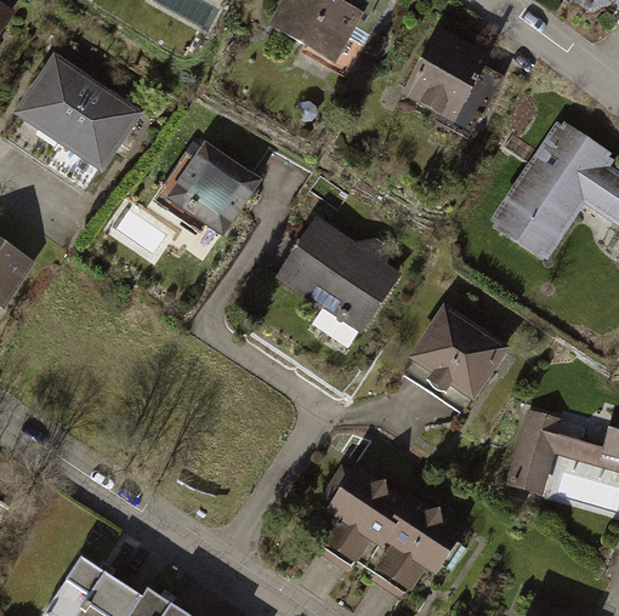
[(280,0),(268,23),(304,43),(297,51),(344,77),(375,20),(339,0),(280,0)]
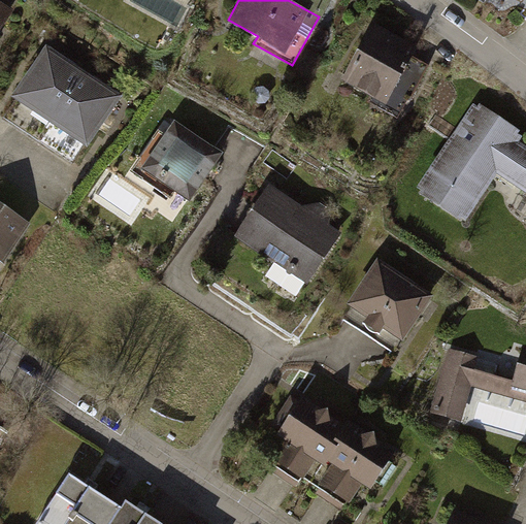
[(0,27),(10,11),(0,4),(0,27)]
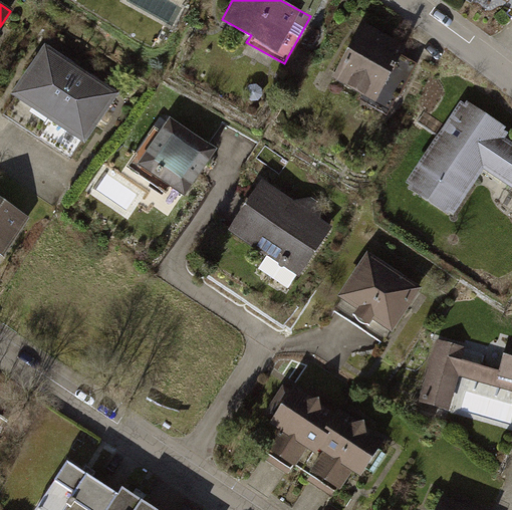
[(408,46),(364,22),(333,78),(361,93),(358,97),(387,113),(415,62),(403,55),(408,46)]
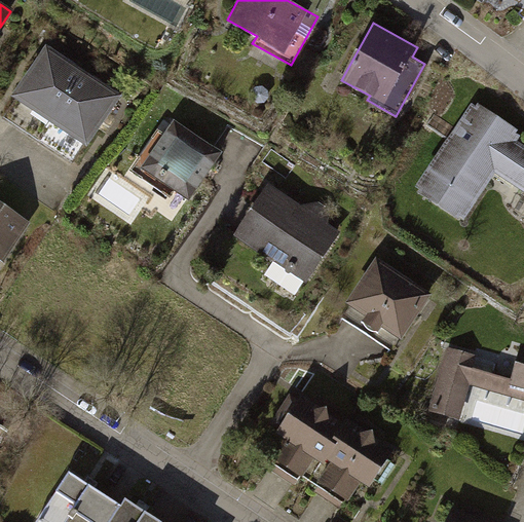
[(120,100),(46,49),(14,98),(88,147),(120,100)]
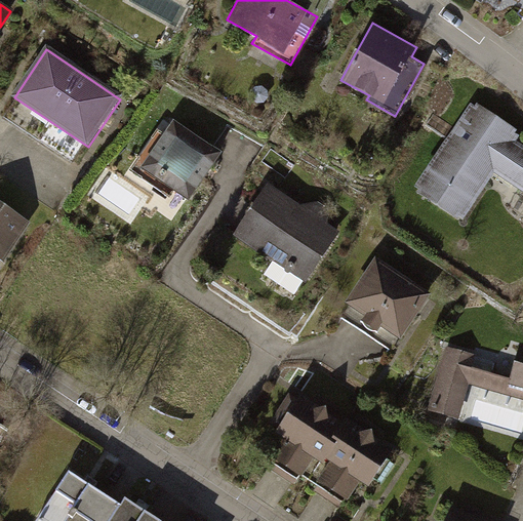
[(522,144),(517,139),(521,133),(517,130),(518,127),(477,99),(474,104),(470,101),(409,189),(460,223),(495,172),(522,191),(522,144)]
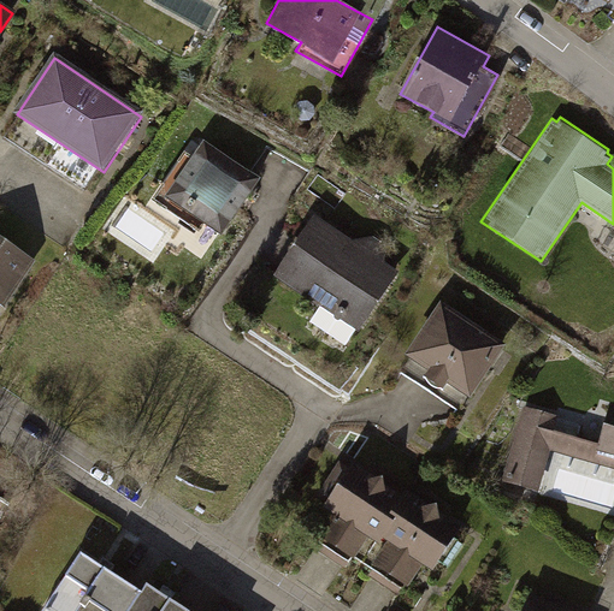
[(258,179),(201,141),(190,156),(183,152),(151,199),(198,230),(202,223),(220,235),(258,179)]
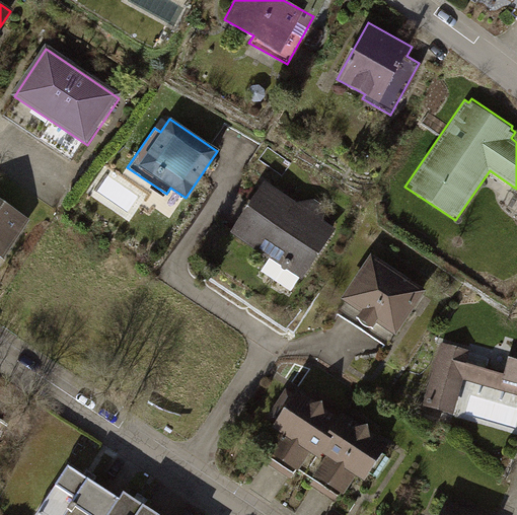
[(296,201),(265,181),(232,232),(302,278),(335,228),(323,220),(323,204),(312,198),(296,201)]
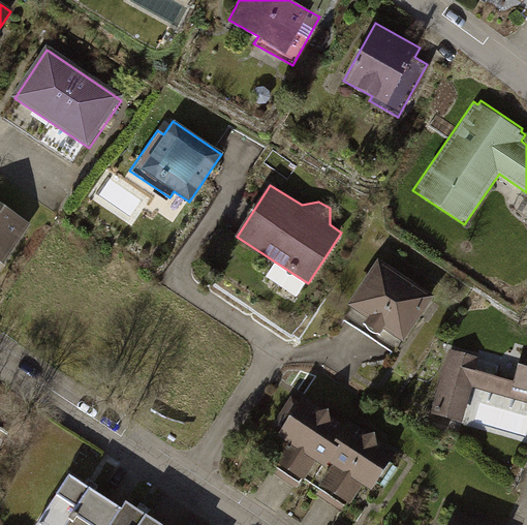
[(28,222),(0,203),(0,260),(1,261),(28,222)]
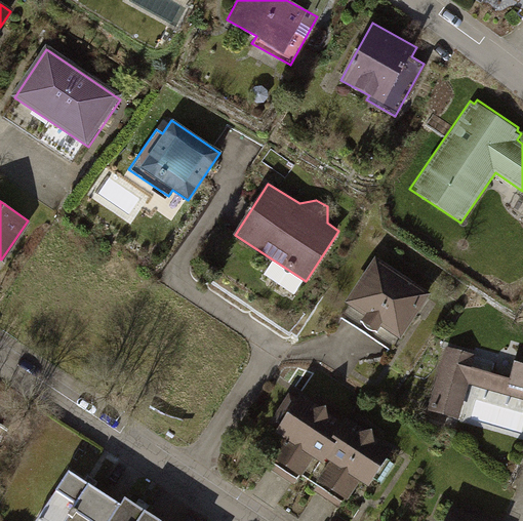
[(430,292),(375,256),(345,303),(364,315),(360,321),(376,331),(380,324),(401,337),(430,292)]
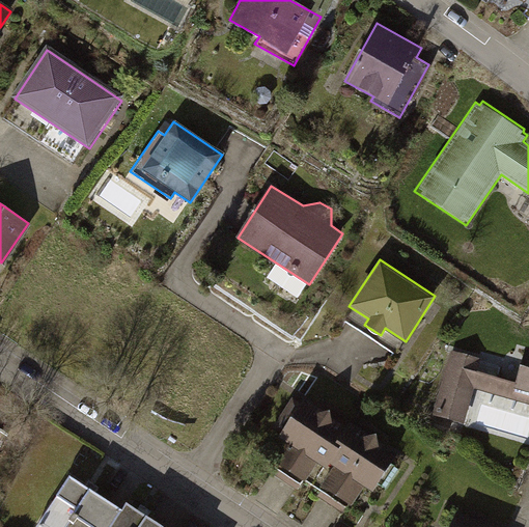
[(478,358),(451,350),(432,414),(464,423),(474,387),(528,403),(528,407),(526,417),(528,417),(528,350),(526,349),(516,384),(474,371),(478,358)]
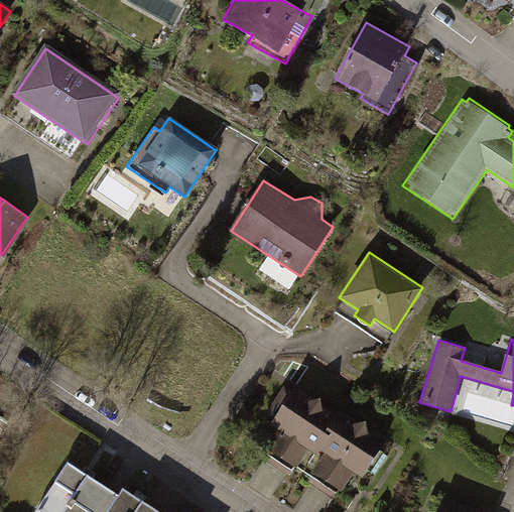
[(379,442),(294,388),(272,424),(284,432),(271,454),(292,467),(304,448),(314,454),(318,448),(326,452),(313,470),(340,487),(352,468),(360,473),(379,442)]
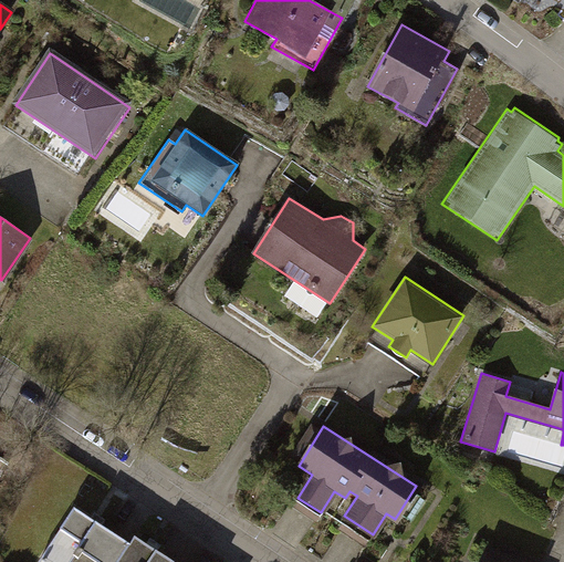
[(84,517),(70,507),(34,561),(168,561),(160,557),(134,538),(127,547),(84,517)]
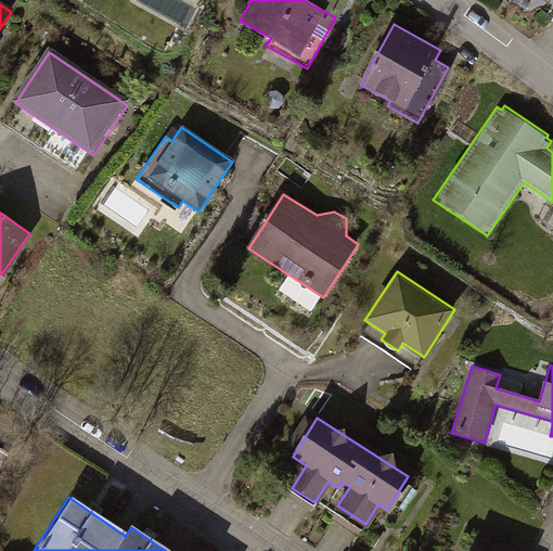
[(506,550),(494,546),(478,537),(471,550),(506,550)]
